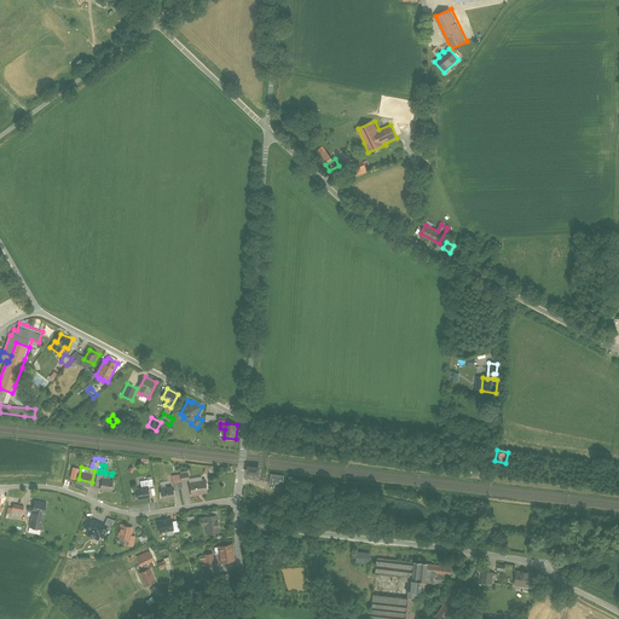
[(260,468),(246,467),(246,475),(259,478),(260,468)]
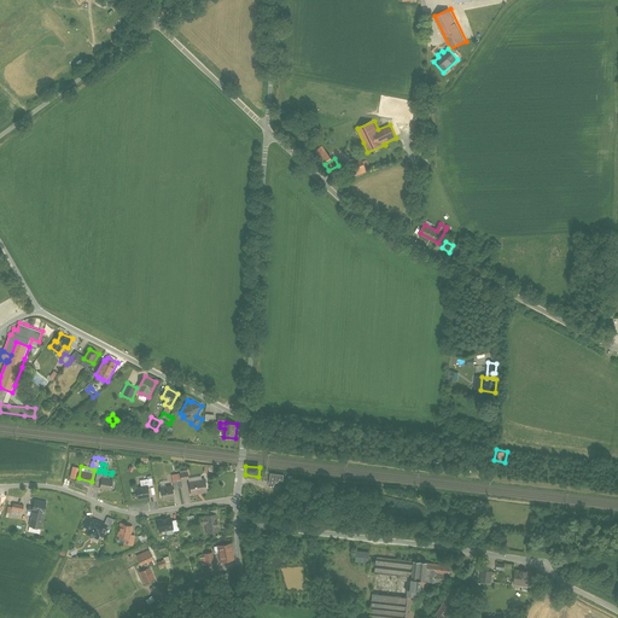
[(145,483),(150,483),(156,482),(155,476),(151,476),(150,471),(143,472),(145,483)]
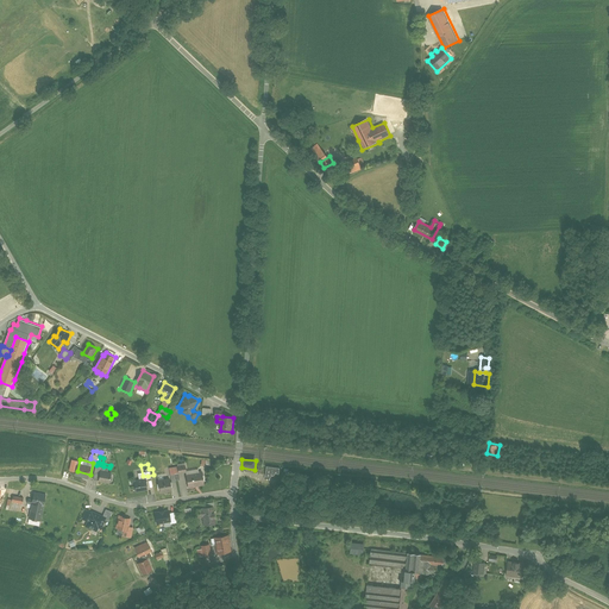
[(188,469),(188,470),(187,470),(189,485),(206,483),(205,468),(201,469),(200,465),(188,468),(188,469)]
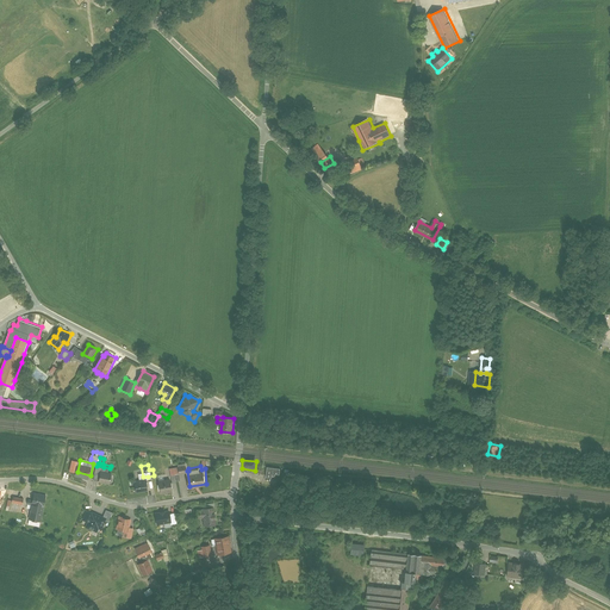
[(110,468),(104,467),(100,478),(112,481),(114,470),(110,468)]
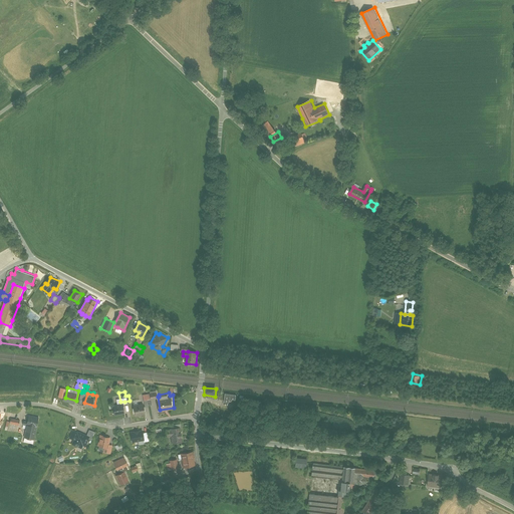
[(235,396),(224,395),(223,403),(228,404),(229,400),(235,401),(235,396)]
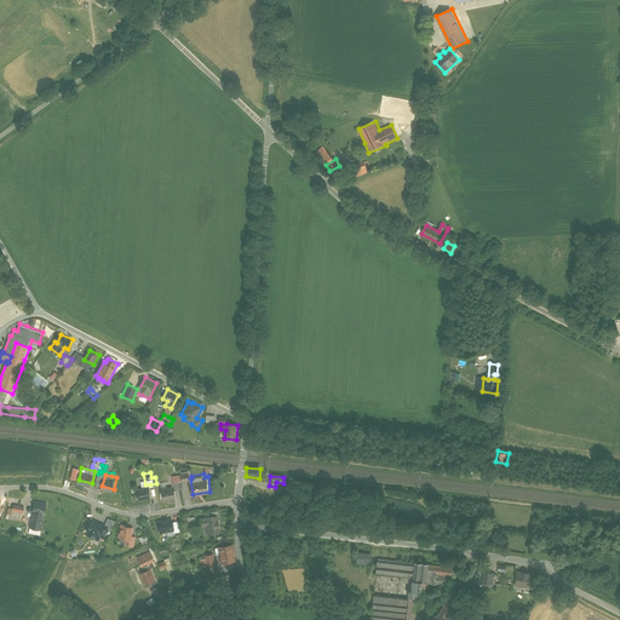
[(165,495),(165,499),(177,497),(176,486),(174,483),(168,484),(168,480),(162,480),(164,489),(162,489),(164,495),(165,495)]
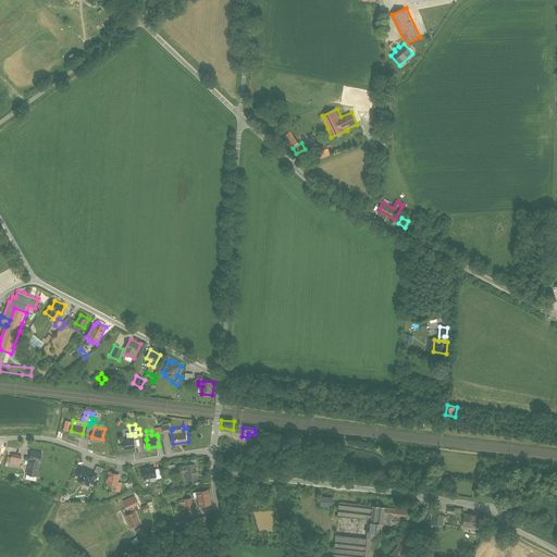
[(124,436),(126,447),(137,445),(135,435),(131,435),(124,436)]
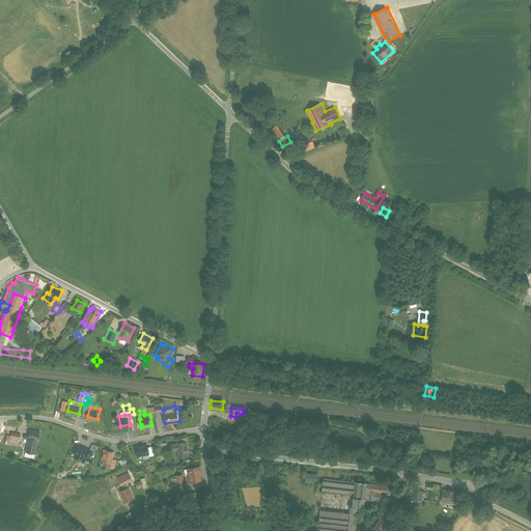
[(38,442),(40,431),(29,429),(28,435),(24,435),(23,439),(27,440),(25,452),(35,454),(37,442),(38,442)]
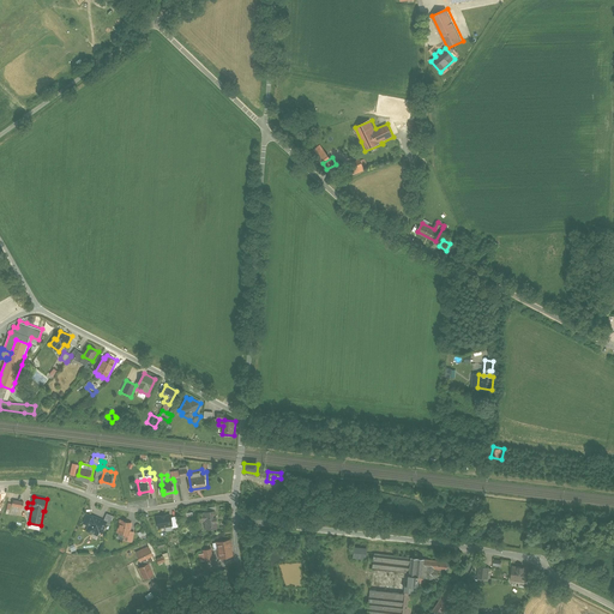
[(220,525),(217,507),(205,509),(205,510),(199,510),(200,517),(205,516),(206,523),(206,527),(220,525)]
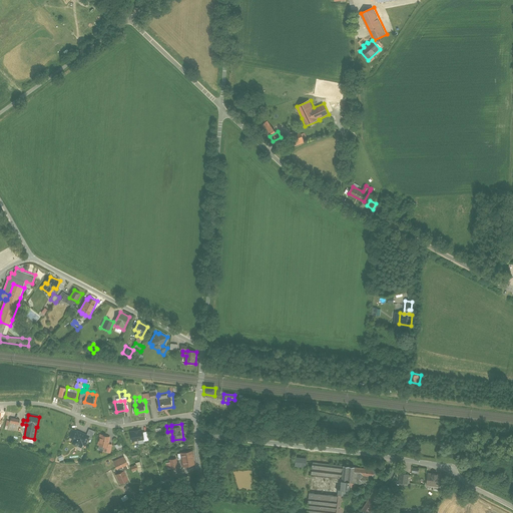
[(90,426),(88,430),(87,432),(91,434),(91,436),(93,437),(97,428),(90,426)]
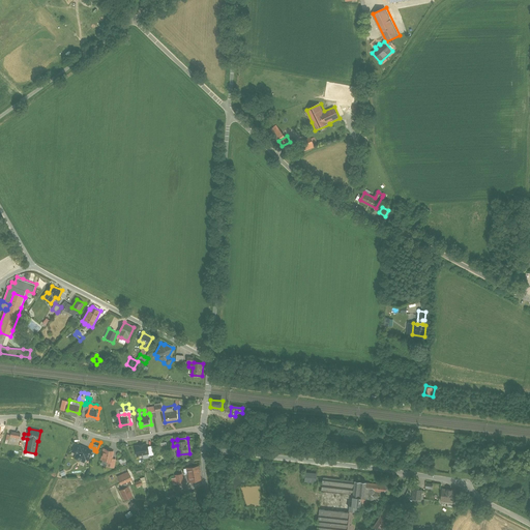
[(82,443),(77,441),(72,449),(78,451),(76,455),(86,460),(88,455),(91,457),(94,450),(94,448),(90,446),(91,444),(83,441),(82,443)]
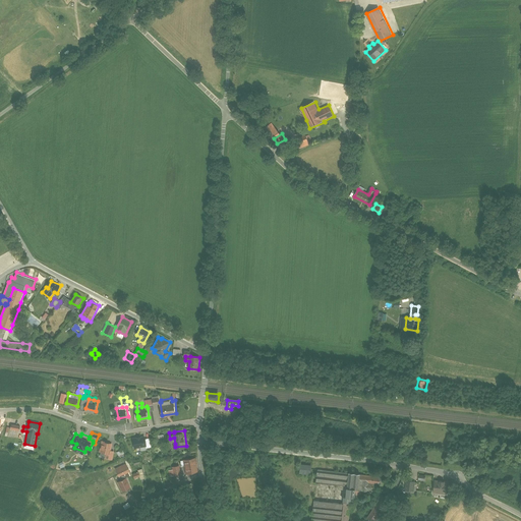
[(131,439),(133,449),(145,447),(143,440),(143,437),(131,439)]
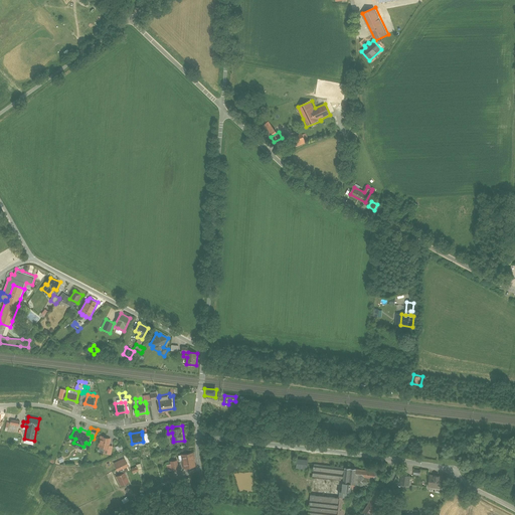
[(105,433),(103,433),(100,444),(102,445),(107,446),(111,447),(111,445),(113,436),(105,435),(105,433)]
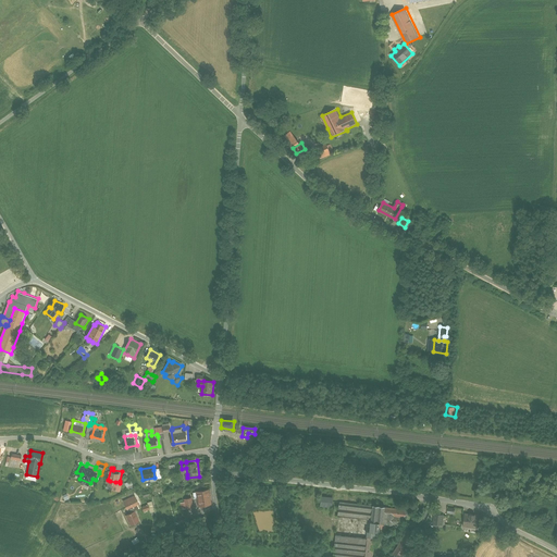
[(208,487),(197,489),(200,504),(210,503),(208,487)]
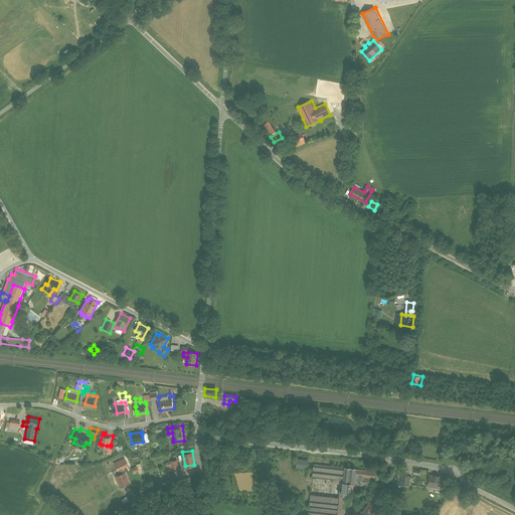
[(126,455),(115,460),(119,469),(120,469),(125,466),(130,464),(126,455)]
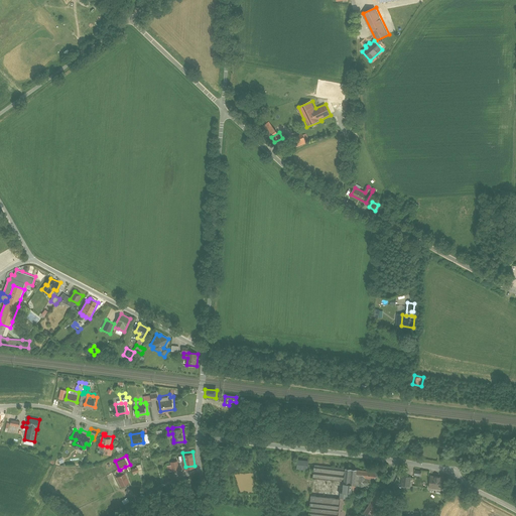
[(309,458),(300,457),(298,467),(303,467),(310,468),(311,458),(309,458)]
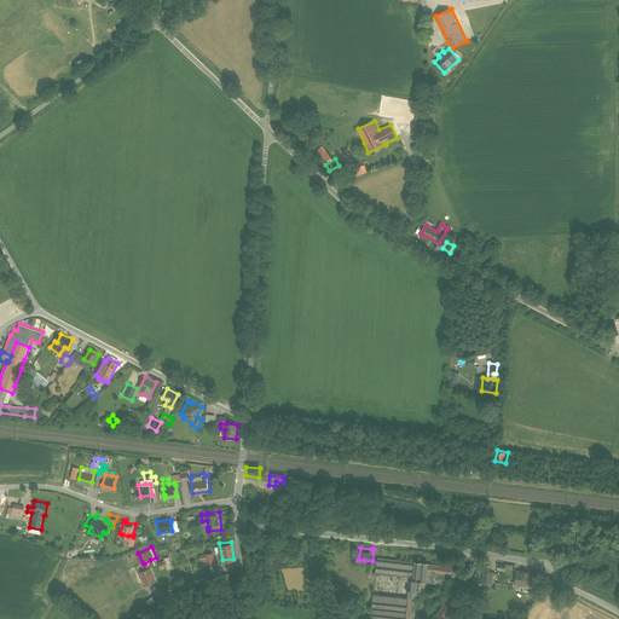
[(217,561),(215,550),(206,551),(206,555),(202,555),(203,562),(207,562),(217,561)]
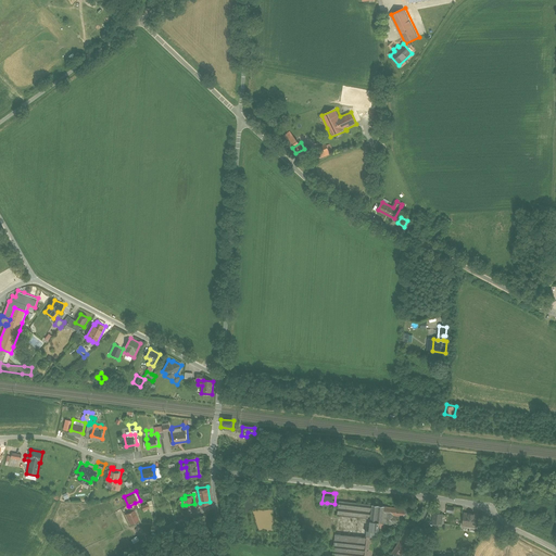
[(375,502),(341,497),(339,513),(374,517),(375,502)]
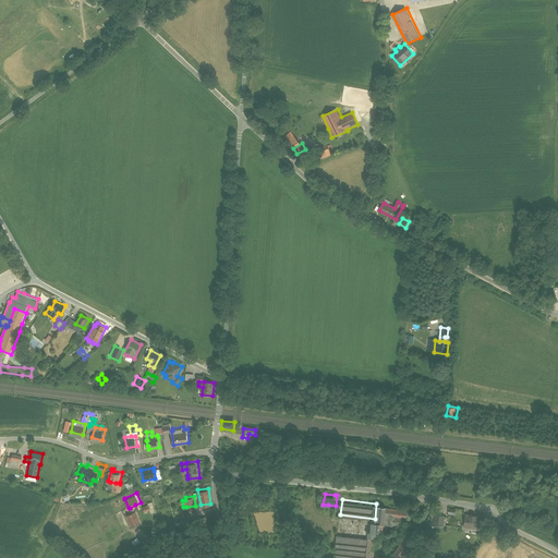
[(376,504),(375,519),(374,520),(385,521),(387,521),(389,506),(376,504)]
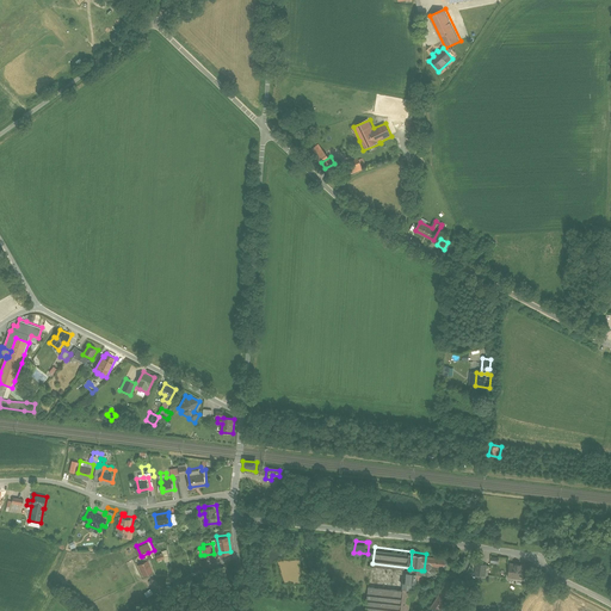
[(437,555),(430,554),(429,563),(430,563),(445,566),(452,567),(452,563),(454,556),(437,555)]
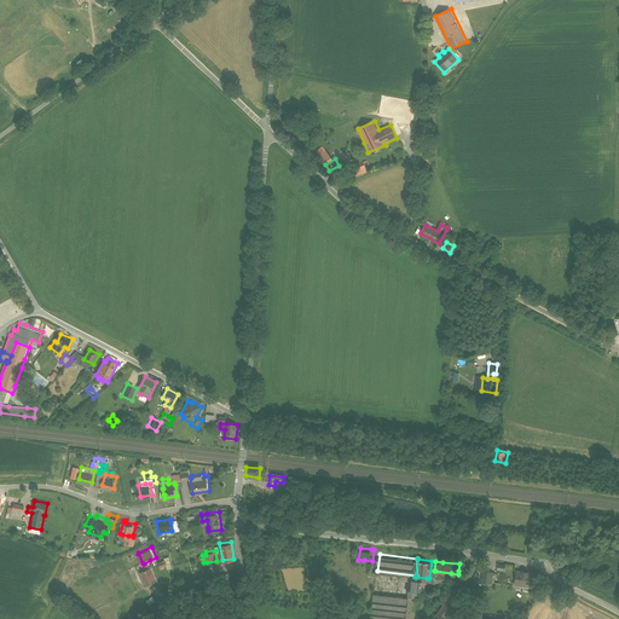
[(156,577),(150,565),(146,567),(142,570),(148,582),(156,577)]
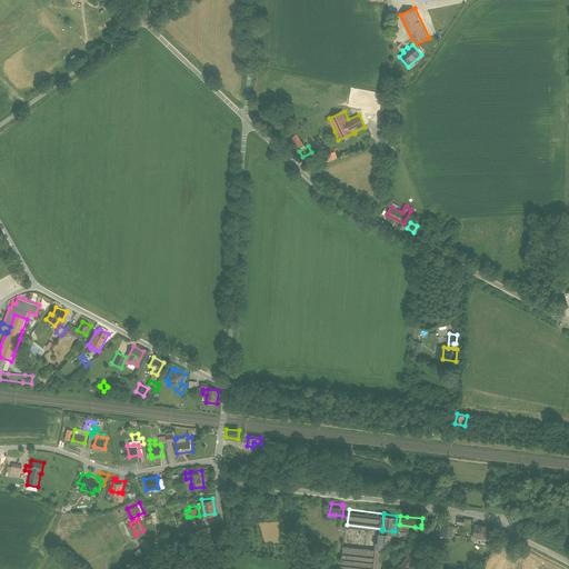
[(491,523),(476,521),(473,535),(490,537),(491,523)]
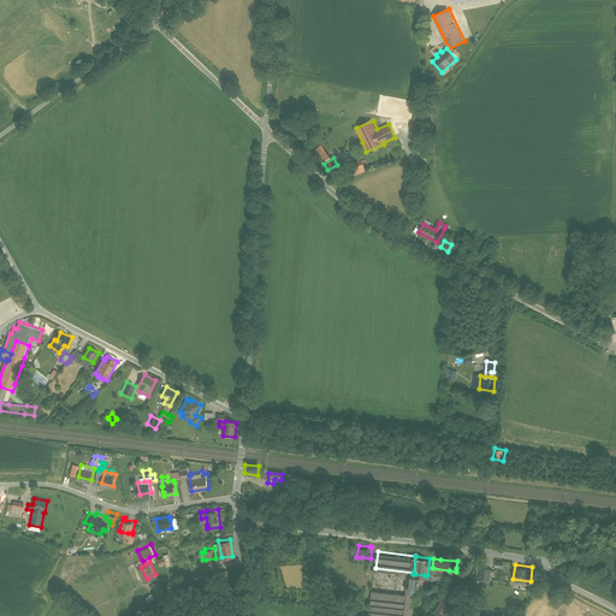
[(448,579),(449,570),(433,568),(432,578),(448,579)]
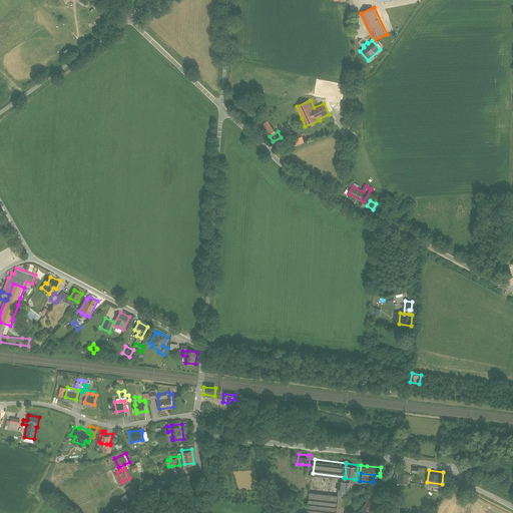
[(407,474),(399,474),(399,483),(407,483),(407,474)]
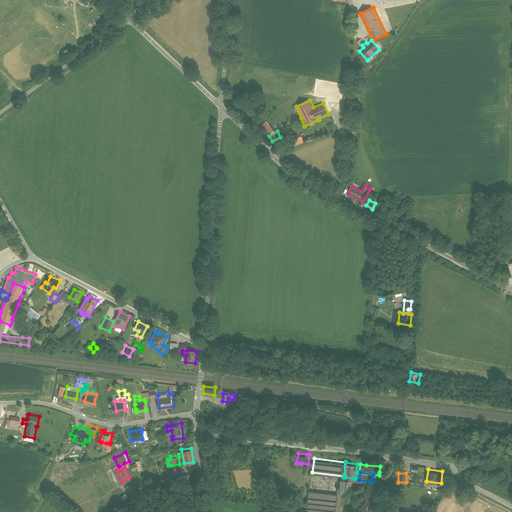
[(352,488),(353,478),(343,477),(342,486),(341,485),(340,491),(346,492),(348,492),(349,488),(352,488)]
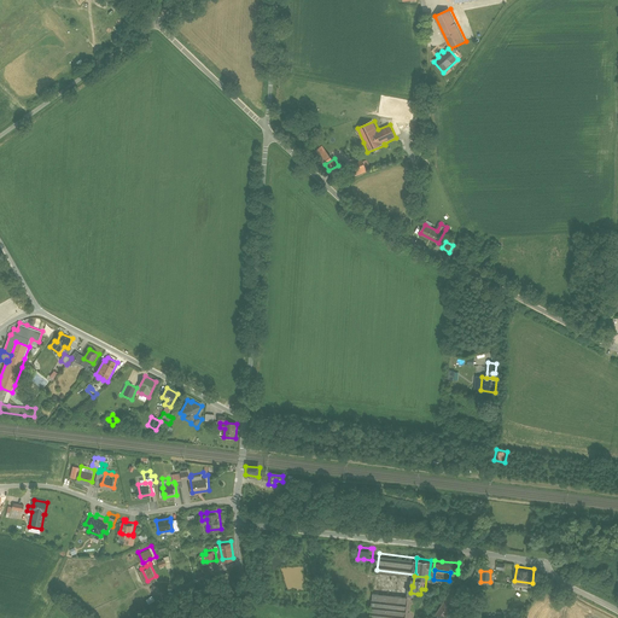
[(455,583),(454,582),(443,600),(437,611),(445,616),(461,587),(455,583)]
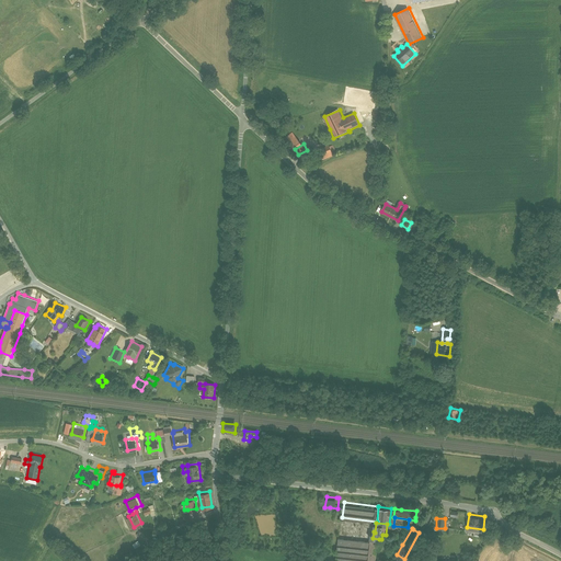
[(354,560),(369,560),(373,540),(340,536),(336,559),(354,560)]
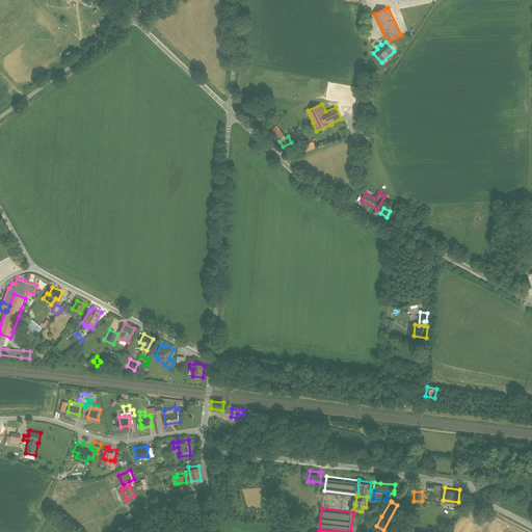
[(356,531),(360,511),(353,510),(353,512),(350,531),(356,531)]
